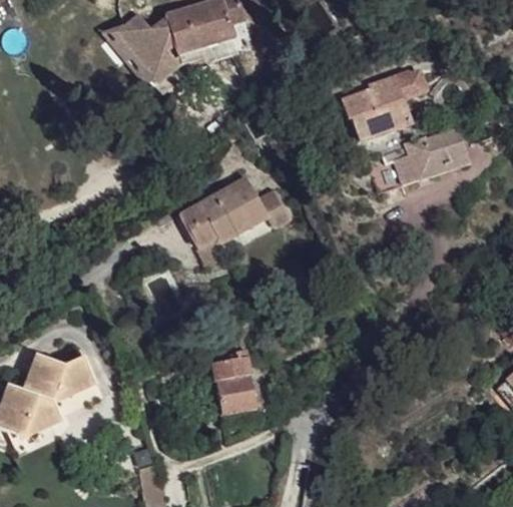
[(202,0),(168,11),(180,49),(237,31),(233,18),(227,0),(202,0)]
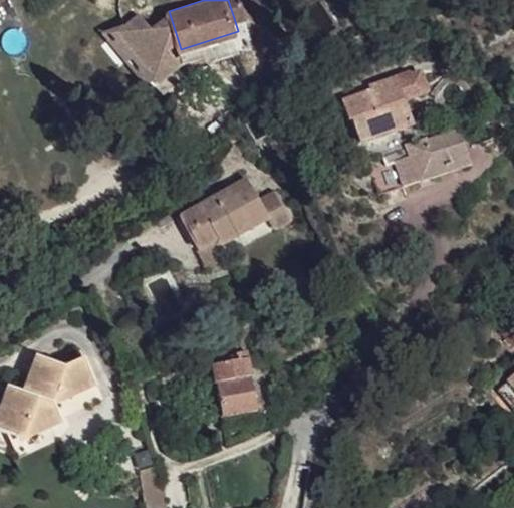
[(228,0),(234,18),(248,14),(244,0),(228,0)]
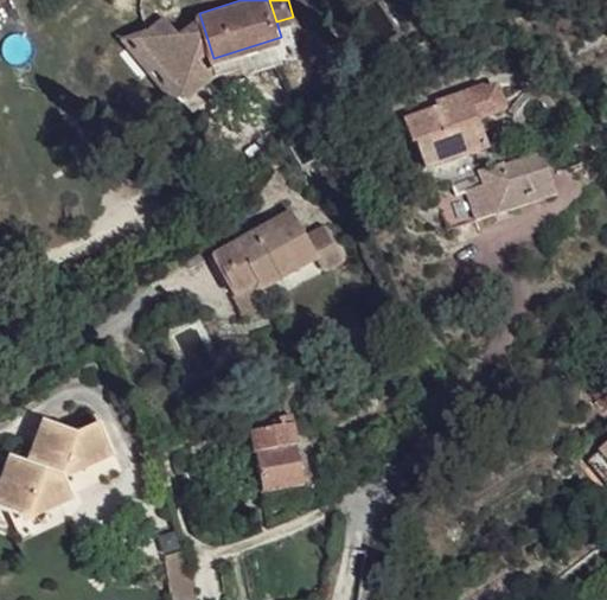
[(493,84),(468,93),(477,112),(502,102),(493,84)]
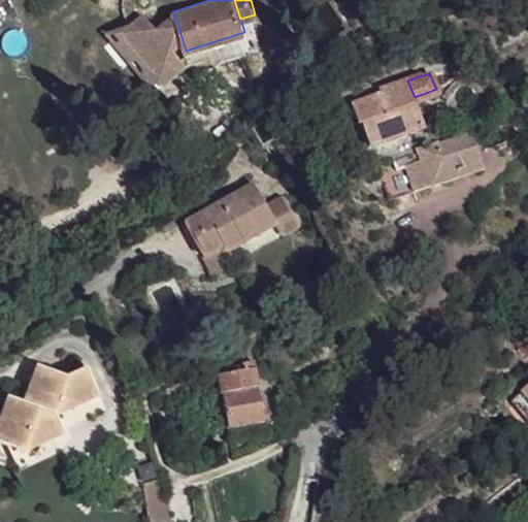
[(362,118),(369,143),(425,124),(415,97),(407,80),(378,92),(385,109),(362,118)]
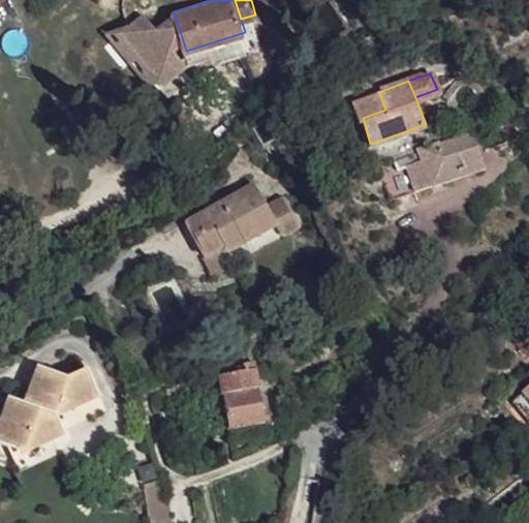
[(379,92),(349,105),(363,118),(385,110),(379,92)]
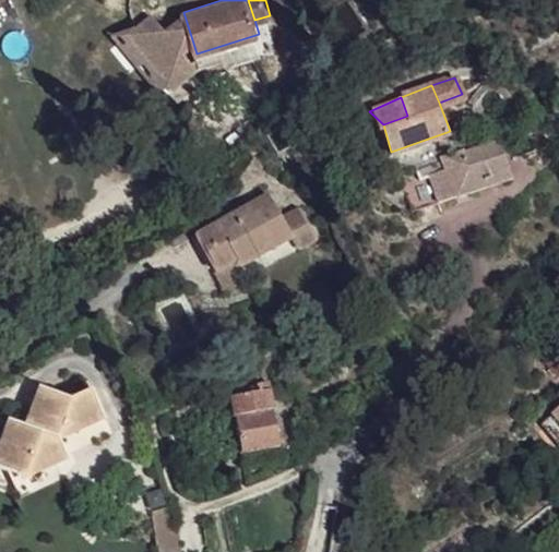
[(494,142),(463,153),(474,188),(504,178),(494,142)]
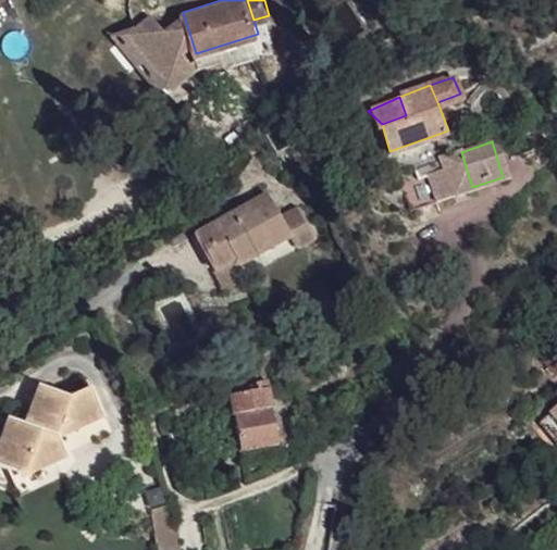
[(397,173),(408,209),(472,187),(461,152),(397,173)]
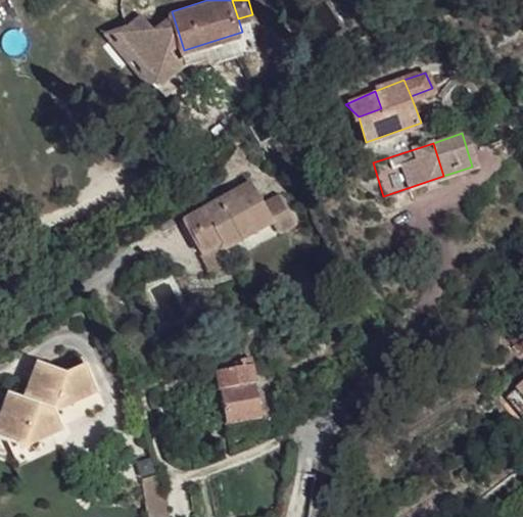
[(249,177),(183,215),(203,249),(221,239),(225,246),(274,218),(281,230),(295,223),(277,191),(262,199),(249,177)]
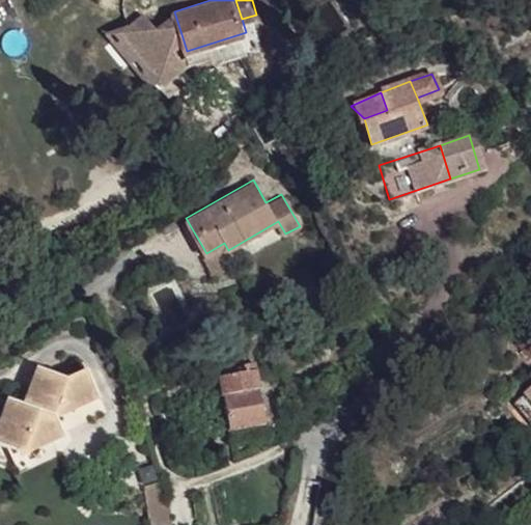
[(224,243),(206,253),(217,272),(234,261),(228,250),(224,243)]
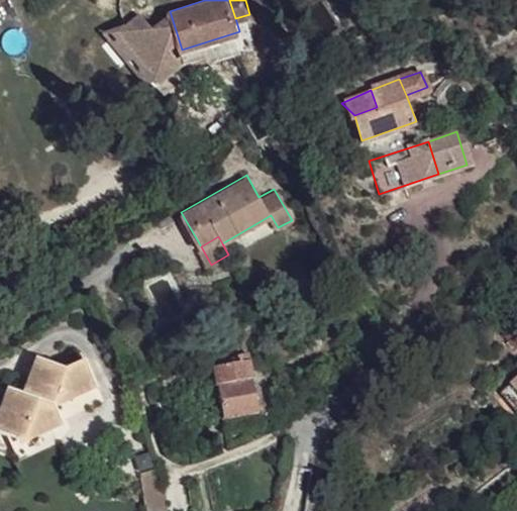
[(210,365),(212,379),(217,377),(215,365),(245,359),(244,353),(209,361),(210,365)]
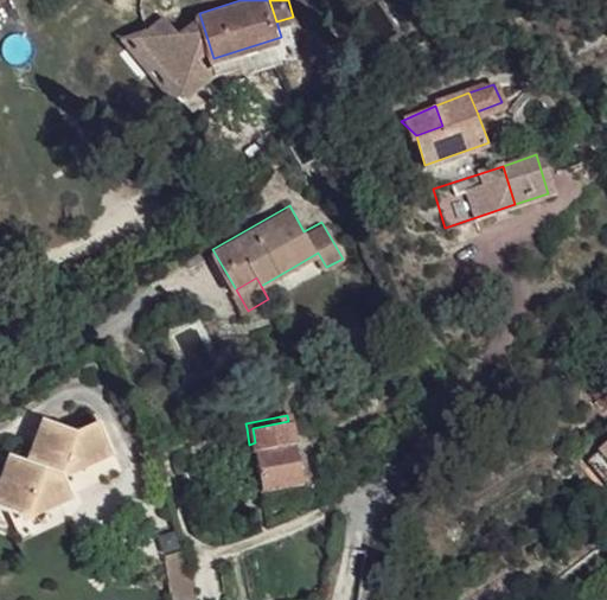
[(0,504),(16,511),(18,510),(33,503),(33,497),(39,497),(56,492),(69,487),(61,470),(68,466),(70,458),(74,455),(83,459),(110,447),(97,419),(74,429),(50,420),(42,423),(27,459),(11,452),(0,478),(0,504)]
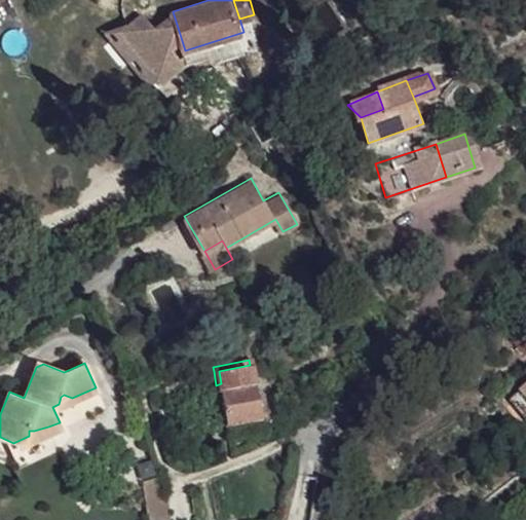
[(221,383),(227,423),(263,416),(254,365),(250,365),(219,371),(221,383)]
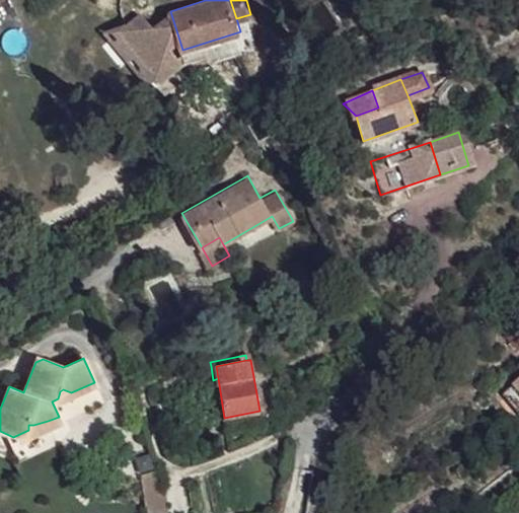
[(518,379),(507,389),(518,405),(518,379)]
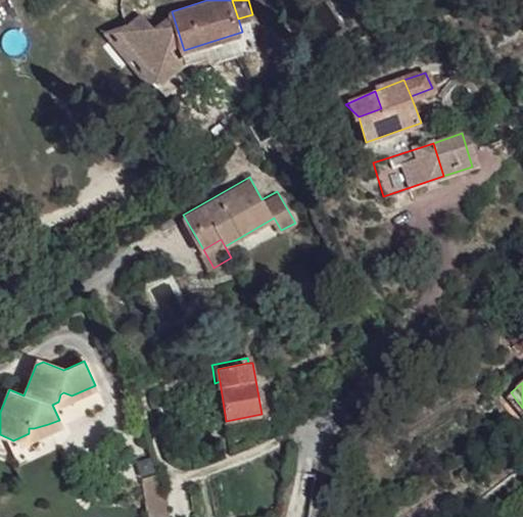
[(60,394),(58,402),(72,395),(63,392),(60,394)]
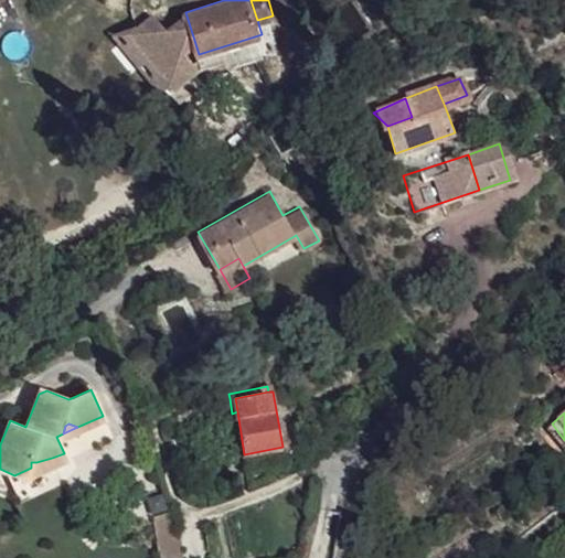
[(31,468),(17,474),(20,482),(67,460),(64,453),(52,458),(36,462),(31,462),(31,468)]
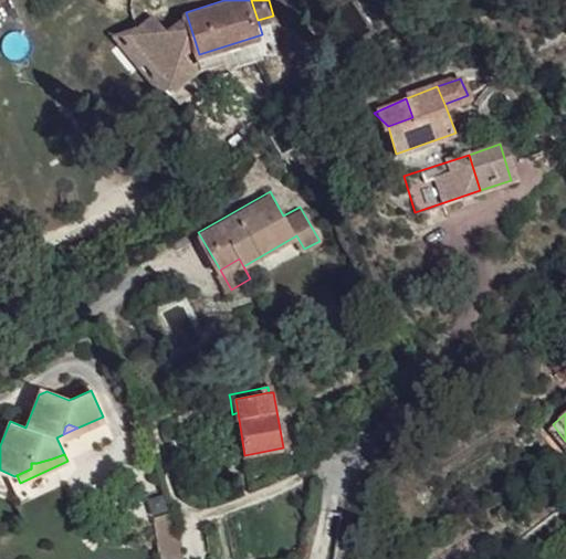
[(182,558),(176,509),(156,514),(159,548),(170,547),(171,558),(182,558)]
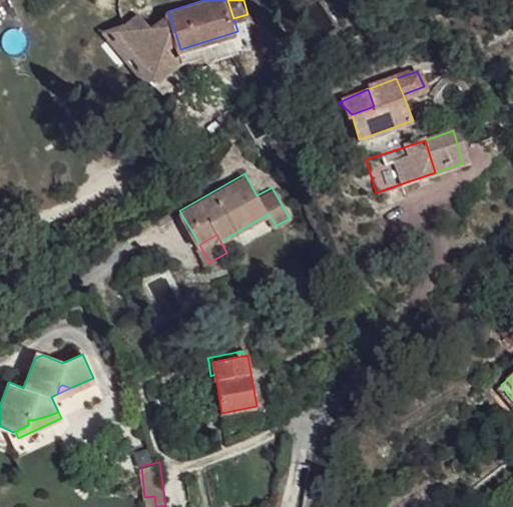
[(144,497),(145,506),(155,506),(154,496),(144,497)]
